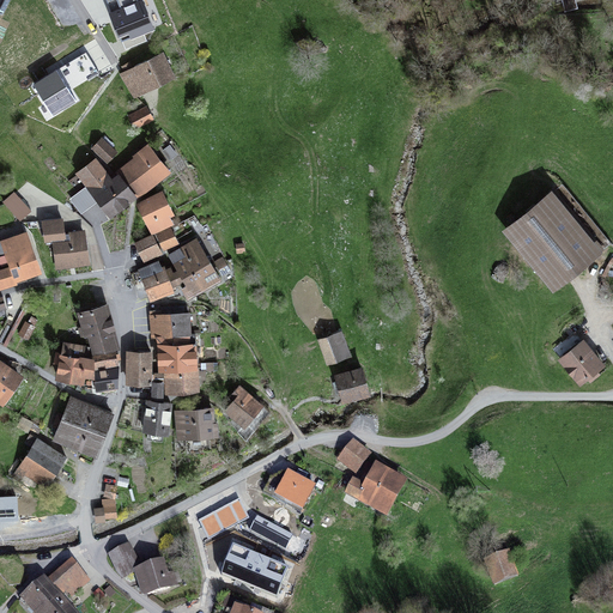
[(565,11),(577,8),(575,0),(554,0),(557,4),(563,1),(565,11)]
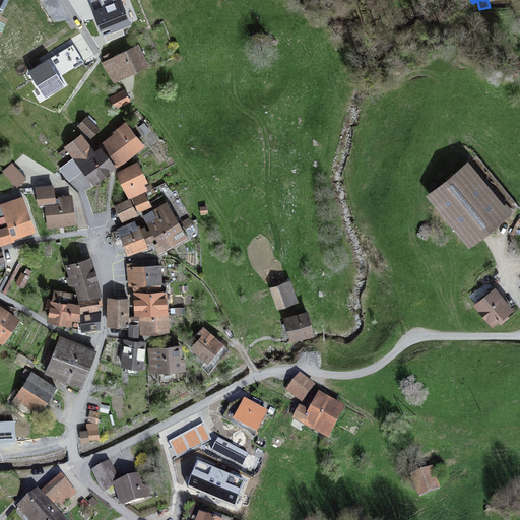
[(137,45),(113,58),(110,54),(105,57),(107,61),(103,64),(114,82),(130,73),(132,75),(134,74),(133,72),(148,64),(137,45)]
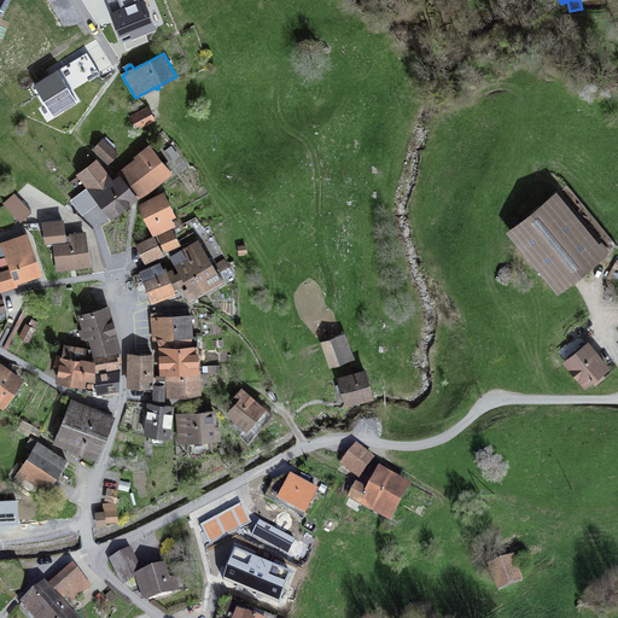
[(130,117),(136,129),(155,121),(147,109),(130,117)]
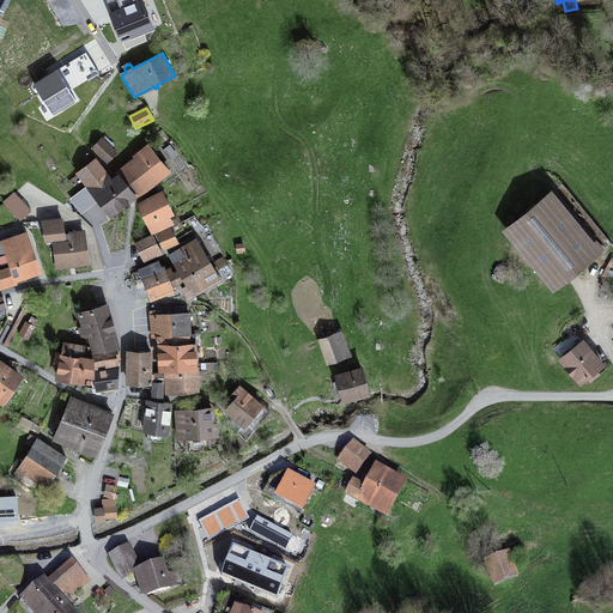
[(92,147),(108,162),(116,153),(102,139),(92,147)]
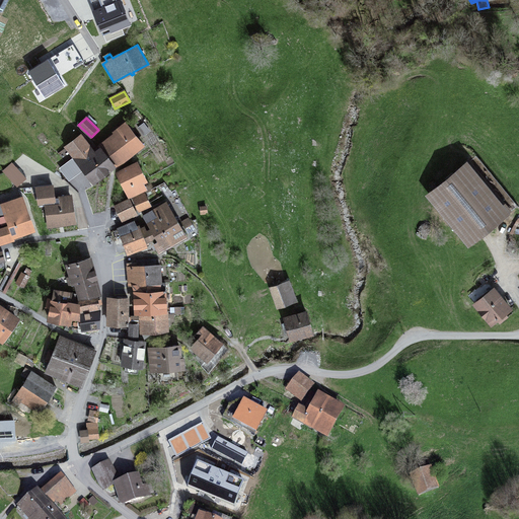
[(113,132),(116,135),(110,140),(125,158),(142,145),(125,123),(113,132)]
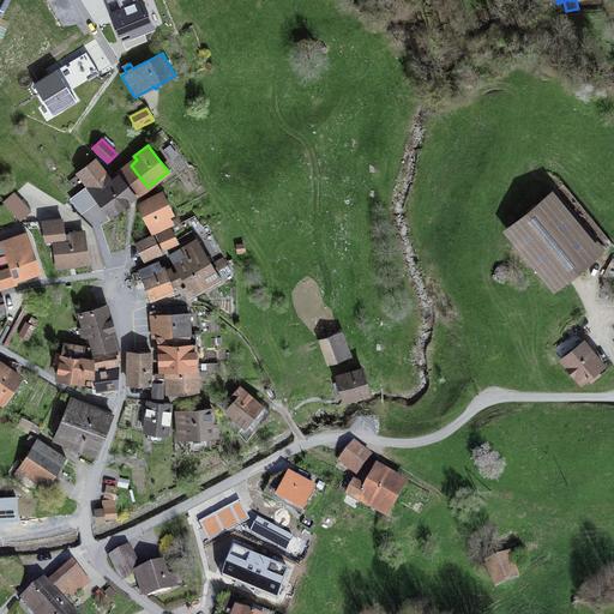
[(176,155),(170,146),(163,151),(170,160),(176,155)]
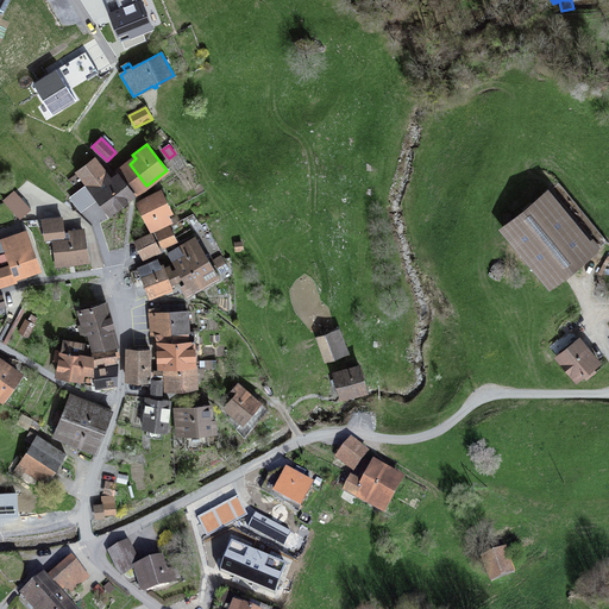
[(99,199),(117,184),(112,179),(111,179),(95,159),(77,173),(87,186),(98,199),(99,199)]
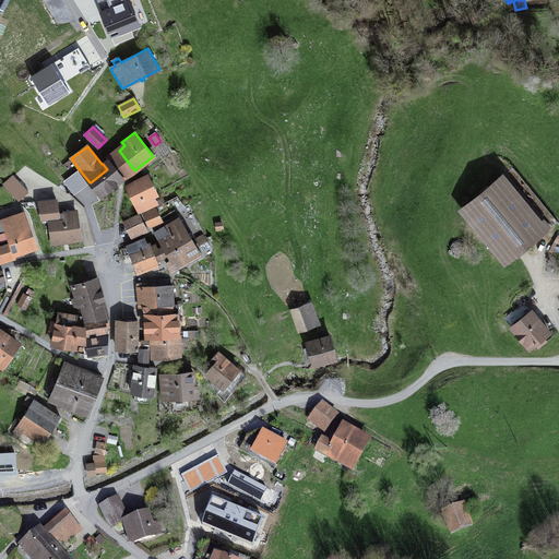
[(107,161),(122,179),(134,170),(119,151),(118,149),(107,157),(108,159),(107,161)]
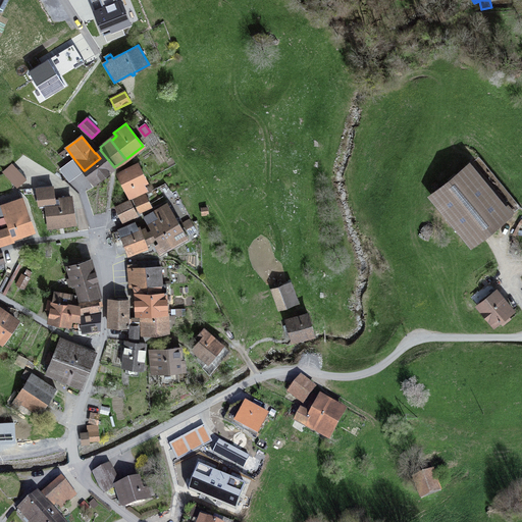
[(85,170),(95,183),(114,167),(100,150),(96,153),(100,158),(85,170)]
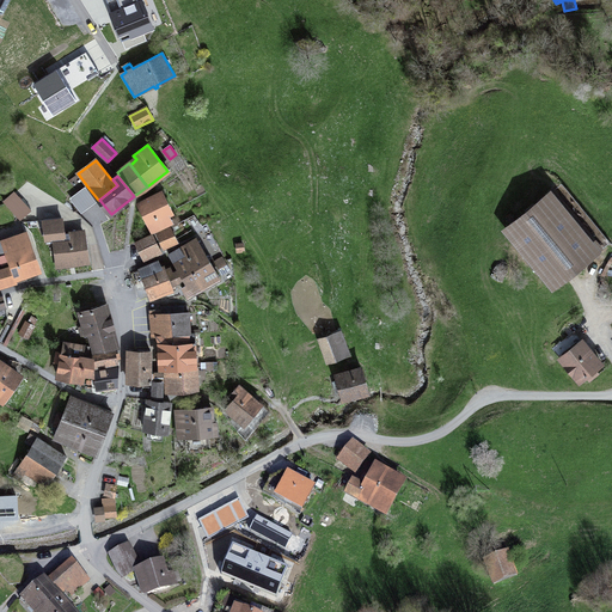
[(73,197),(84,212),(98,200),(87,187),(73,197)]
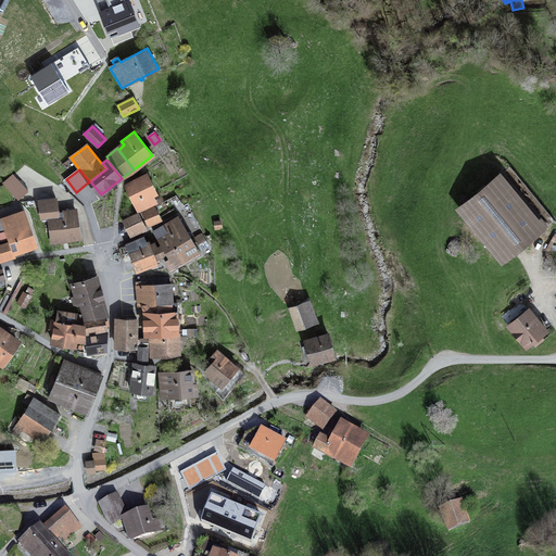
[(505,258),(545,225),(503,174),(462,206),(505,258)]
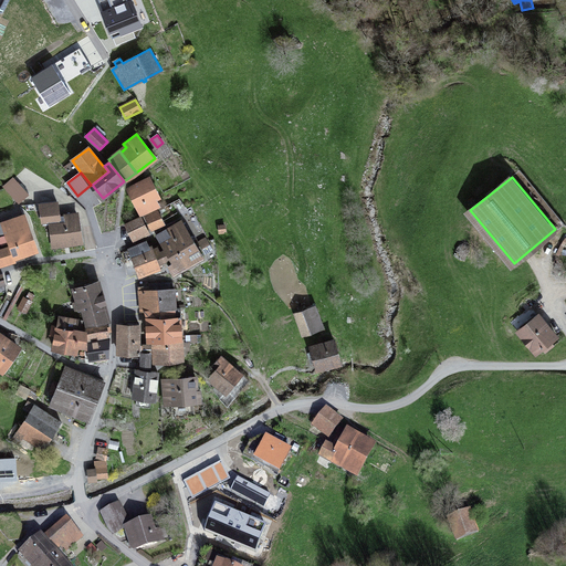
[(149,178),(129,188),(144,217),(145,216),(158,210),(164,207),(161,202),(157,205),(154,198),(158,196),(149,178)]
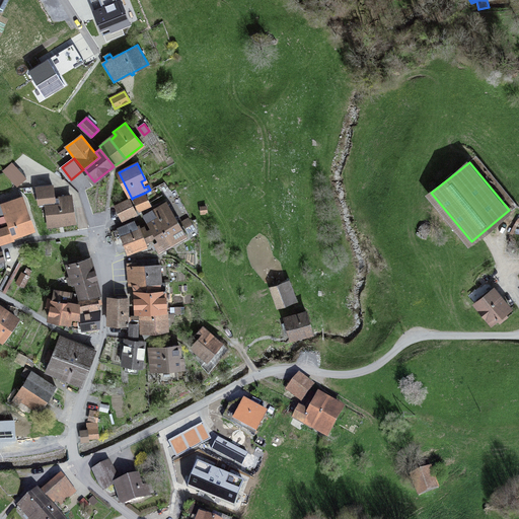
[(16,186),(25,177),(13,164),(4,172),(16,186)]
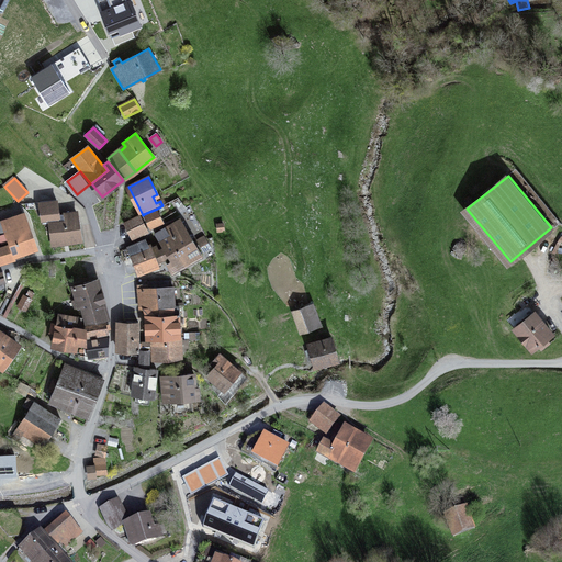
[(57,243),(80,239),(77,212),(58,214),(57,201),(40,203),(42,222),(51,221),(53,243),(57,242),(57,243)]
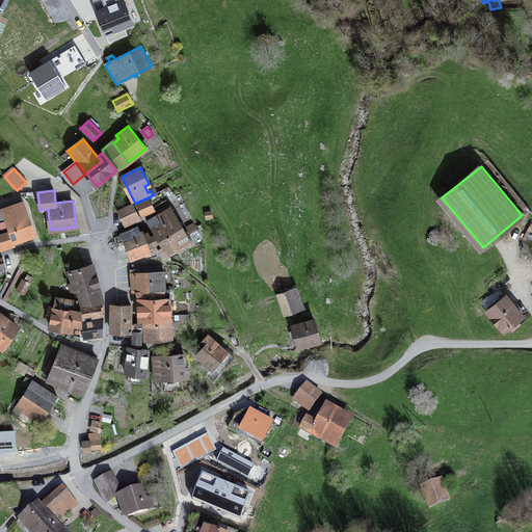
[(142,216),(154,210),(149,197),(136,203),(142,216)]
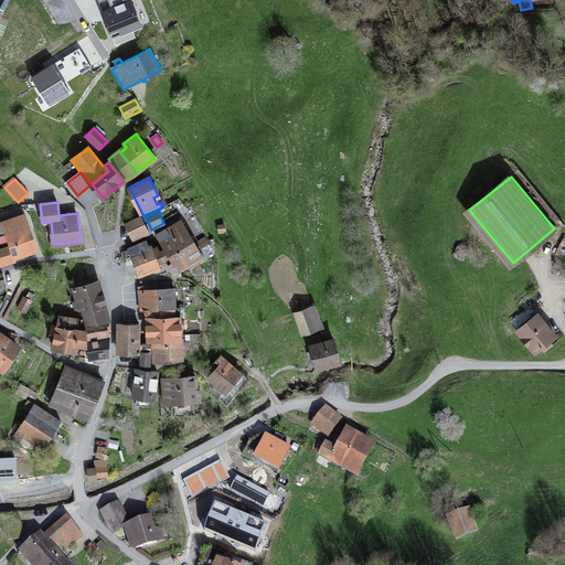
[(0,240),(2,245),(8,243),(10,246),(13,257),(16,256),(17,259),(24,257),(29,255),(28,252),(35,249),(23,216),(22,215),(9,219),(10,221),(2,223),(6,235),(0,236),(0,240)]
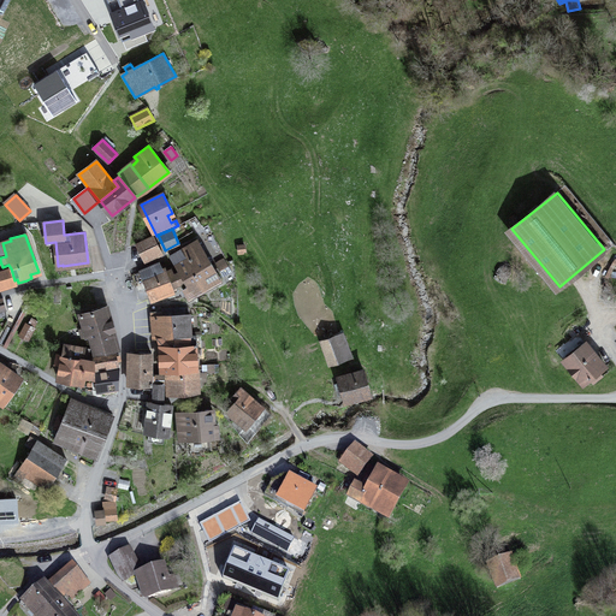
[(146,264),(164,254),(154,236),(136,244),(146,264)]
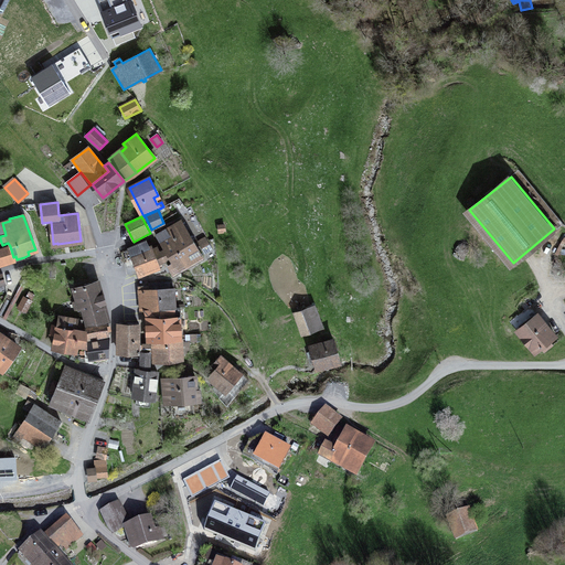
[(181,220),(156,235),(160,242),(163,247),(179,243),(182,248),(193,242),(181,220)]
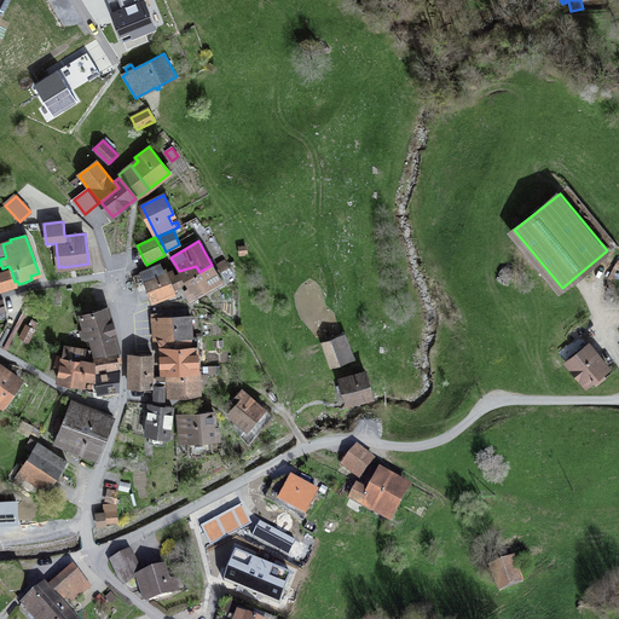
[(217,265),(225,278),(232,273),(225,260),(217,265)]
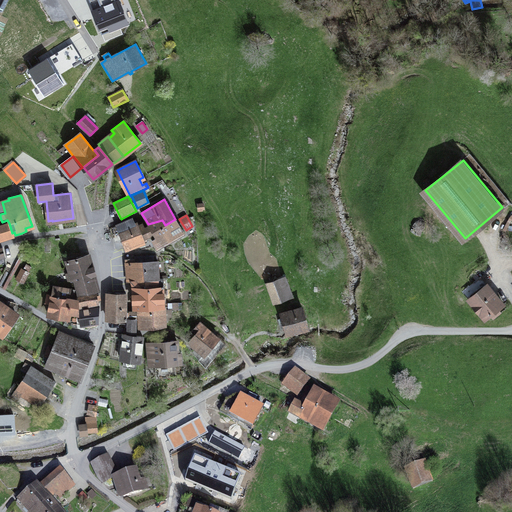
[(145,242),(144,239),(149,236),(142,224),(138,226),(137,224),(135,225),(132,218),(117,225),(126,250),(145,242)]
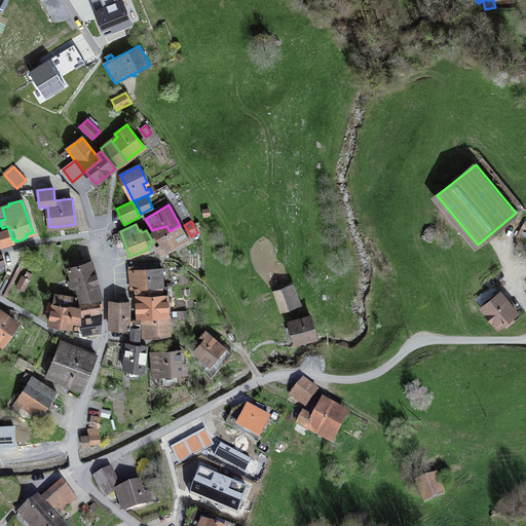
[(150,228),(146,230),(153,242),(157,240),(159,245),(156,248),(161,257),(165,254),(164,251),(187,238),(180,225),(170,231),(166,226),(152,230),(149,225),(148,225),(150,228)]
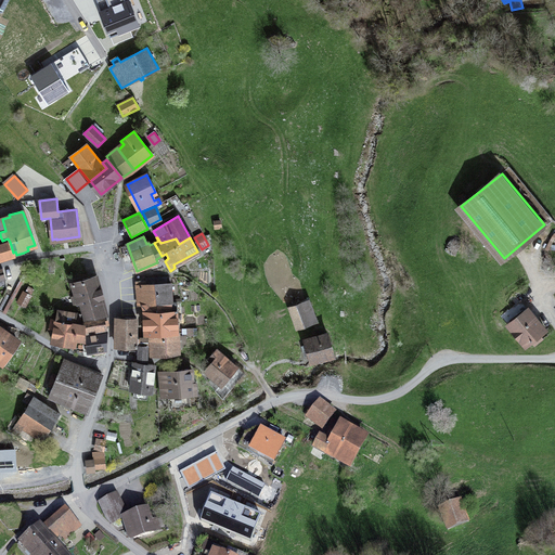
[(9,256),(9,255),(13,253),(10,242),(1,245),(0,243),(0,260),(0,261),(1,261),(0,259),(9,256)]
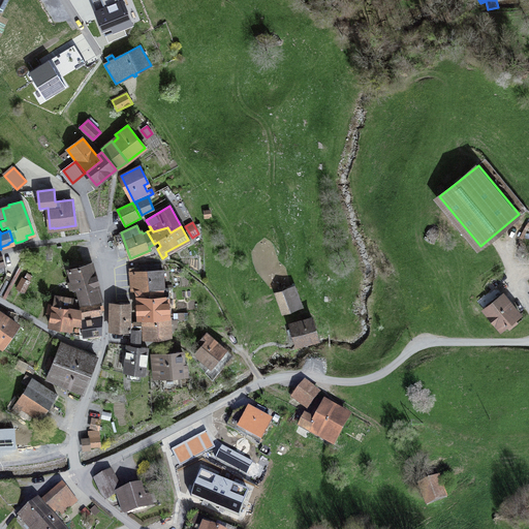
[(165,252),(166,255),(190,243),(188,240),(165,252)]
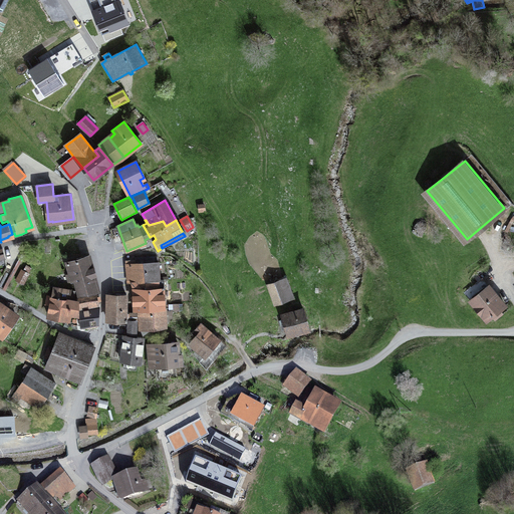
[(81,259),(81,258),(76,259),(76,260),(67,263),(70,275),(67,276),(68,281),(72,280),(72,281),(75,281),(79,295),(98,291),(89,256),(81,259)]
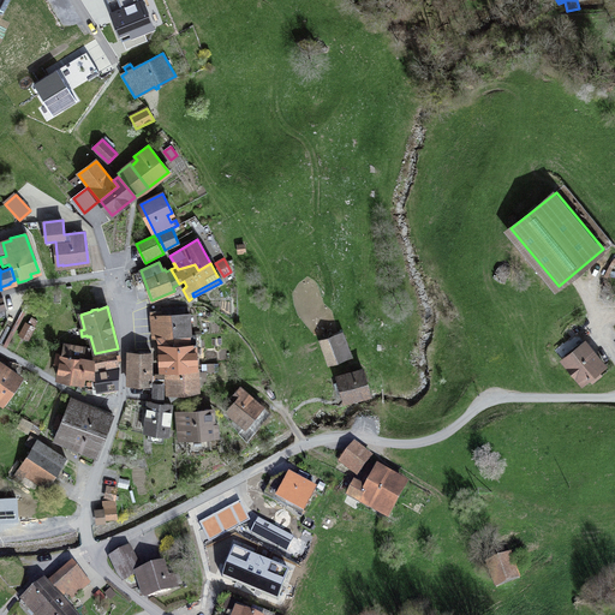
[(190,314),(185,314),(184,308),(162,309),(162,311),(150,312),(153,338),(157,338),(190,335),(190,328),(191,329),(190,314)]
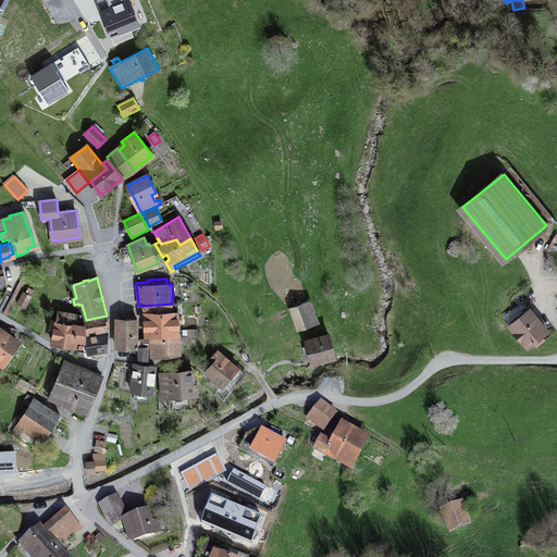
[(24,294),(19,304),(25,308),(33,292),(27,289),(25,294),(24,294)]
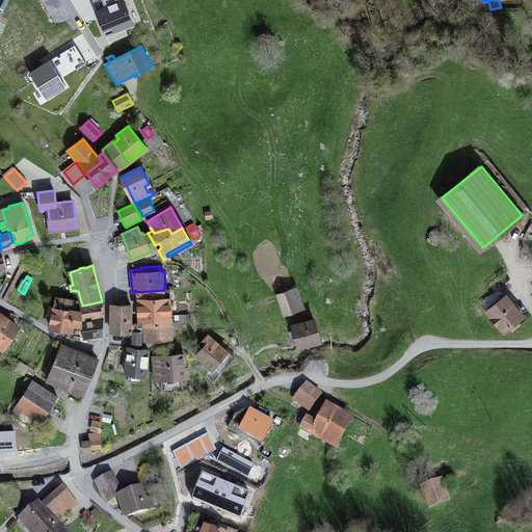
[(284,316),(304,309),(297,287),(276,294),(284,316)]
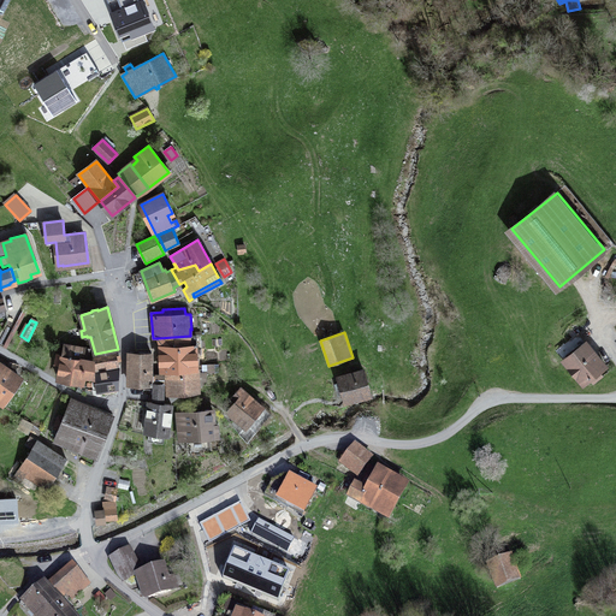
[(584,345),(586,343),(578,333),(576,336),(584,345)]
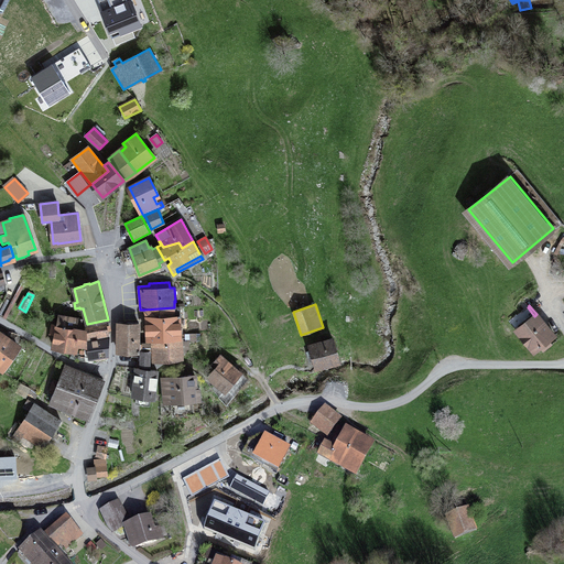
[(148,340),(152,339),(181,338),(180,306),(174,307),(144,310),(147,317),(148,340)]
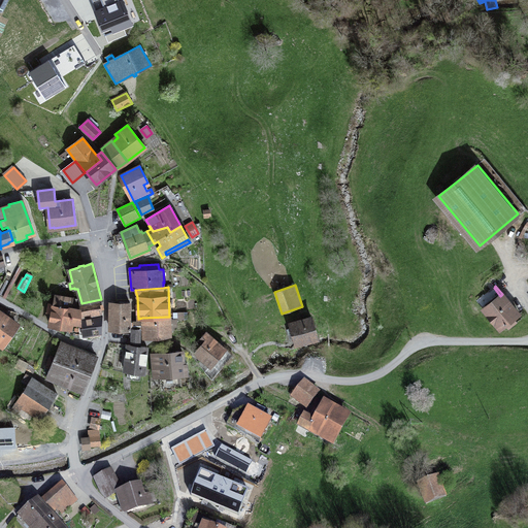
[(500,296),(494,288),(476,301),(500,330),(505,325),(508,329),(516,323),(513,319),(519,314),(502,294),(500,296)]
